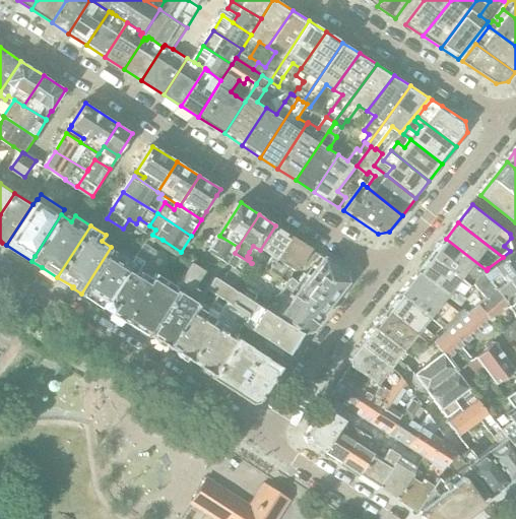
[(274,271),(296,238),(275,225),(262,247),(268,251),(261,262),(270,269),(274,271)]
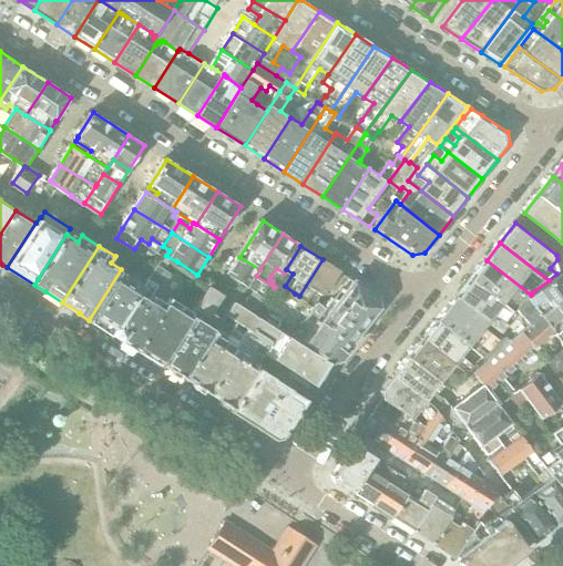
[(162,362),(195,311),(173,297),(170,302),(155,294),(160,287),(162,289),(173,273),(172,271),(177,261),(166,256),(165,255),(160,264),(146,285),(116,338),(122,340),(122,341),(139,351),(142,346),(163,359),(161,362),(162,362)]
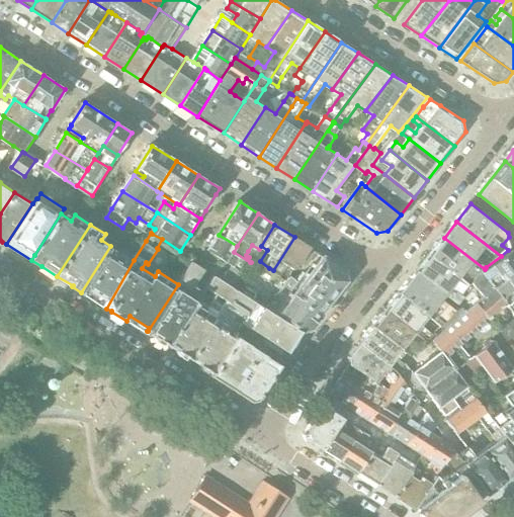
[(250,262),(234,252),(237,246),(219,235),(209,249),(234,264),(244,271),(245,271),(250,262)]
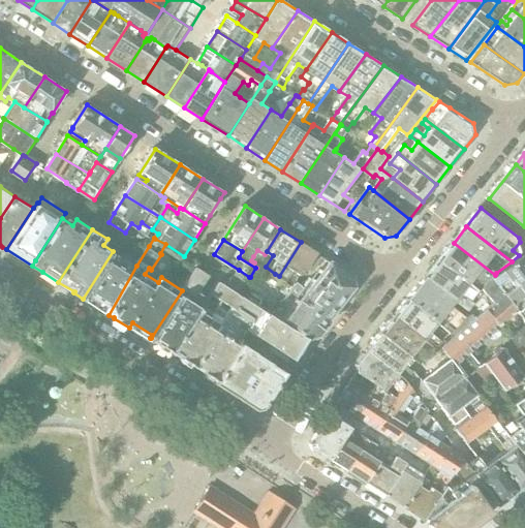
[(301,242),(279,276),(287,282),(291,276),(299,281),(309,266),(316,271),(325,257),(301,242)]
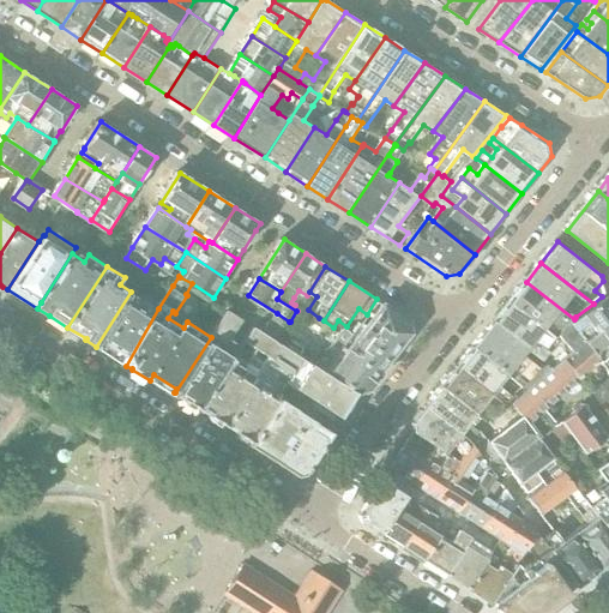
[(574,319),(526,282),(511,301),(547,329),(559,338),(562,334),(572,346),(570,347),(577,353),(591,343),(577,322),(576,323),(573,319),(574,319)]
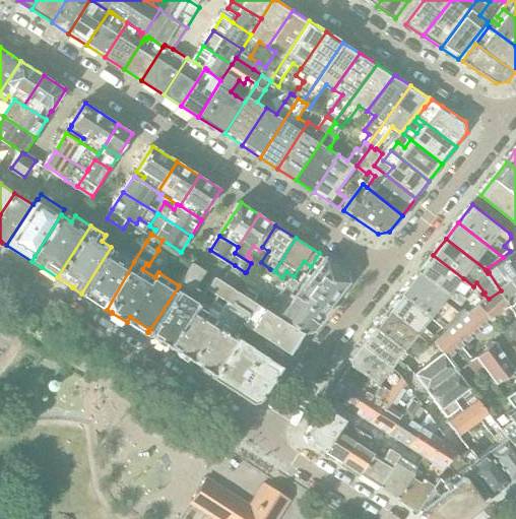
[(105,309),(107,310),(134,261),(111,247),(81,294),(97,304),(105,309)]
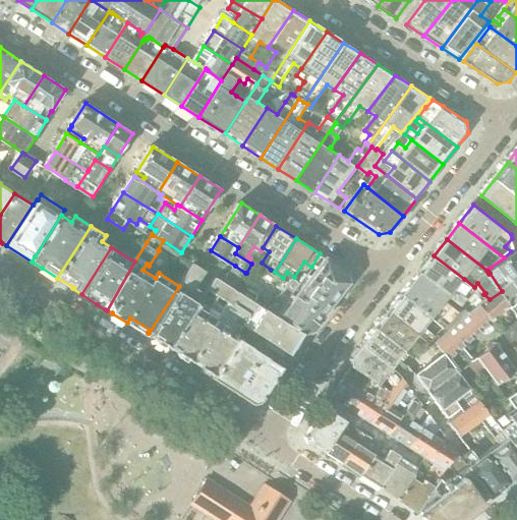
[(502,291),(502,292),(516,280),(516,252),(490,273),(502,291)]
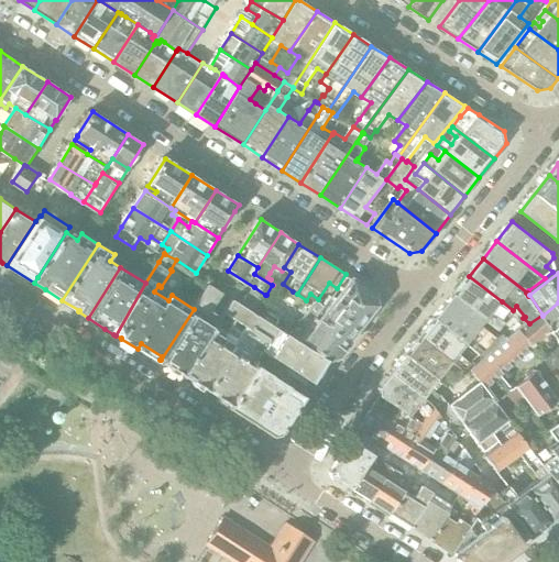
[(494,311),(502,301),(469,276),(455,295),(486,320),(501,331),(511,338),(522,329),(529,323),(523,318),(516,323),(511,319),(507,322),(501,318),(504,315),(499,310),(496,313),(494,311)]
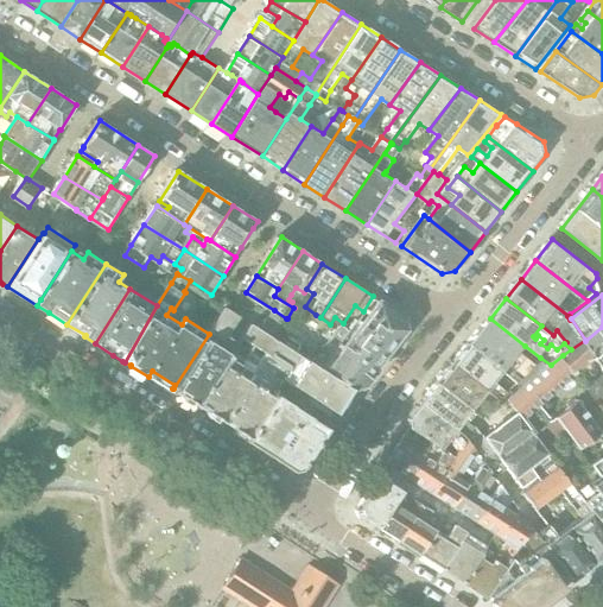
[(379,301),(355,330),(373,343),(363,360),(376,371),(408,330),(405,317),(379,301)]
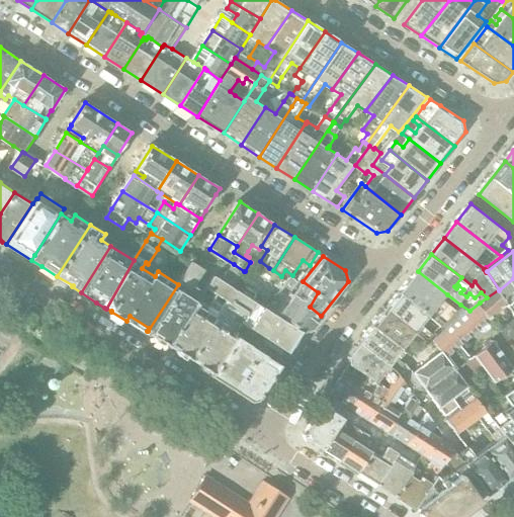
[(169,345),(204,291),(195,285),(205,268),(200,265),(199,266),(192,261),(178,284),(148,331),(158,338),(159,342),(165,346),(169,345)]
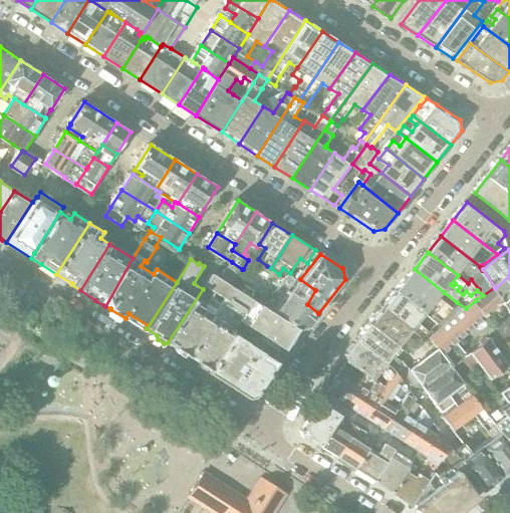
[(187,356),(191,356),(216,314),(206,308),(217,291),(225,296),(233,284),(242,269),(232,262),(222,277),(214,272),(206,284),(203,289),(168,342),(170,343),(170,342),(178,347),(178,349),(180,353),(183,355),(187,356)]
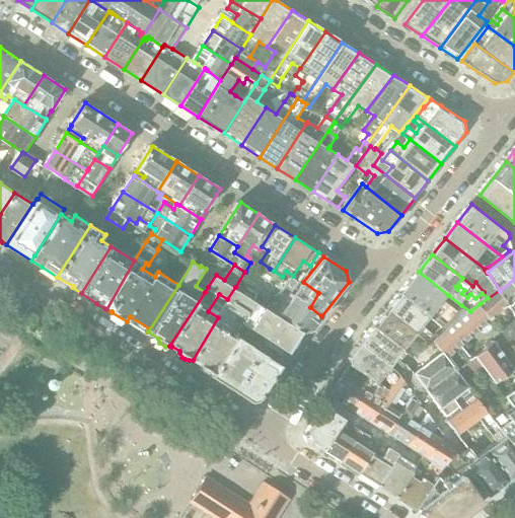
[(445,299),(448,295),(419,272),(401,293),(431,316),(439,306),(446,311),(438,321),(444,326),(461,312),(445,299)]
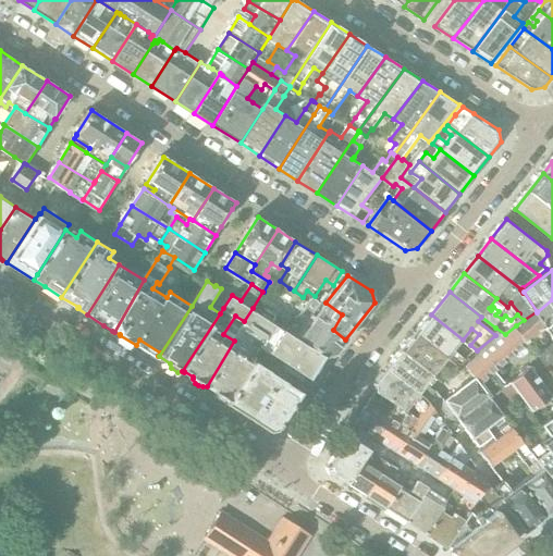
[(335,351),(345,340),(333,330),(342,314),(326,303),(324,305),(316,297),(290,330),(290,333),(298,338),(323,356),(335,351)]
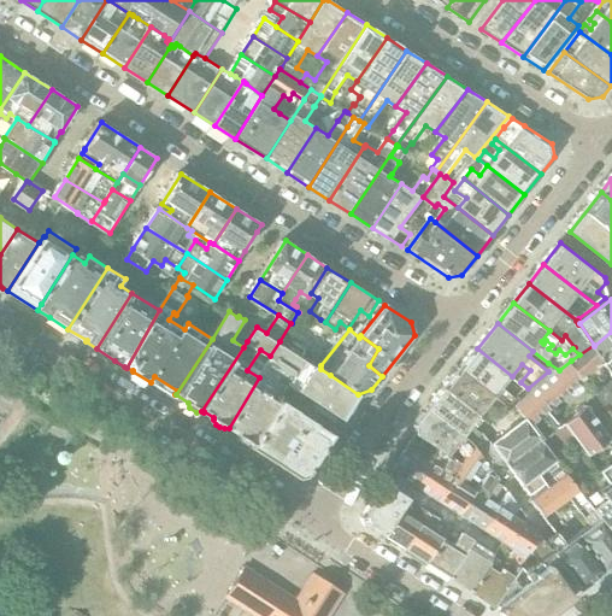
[(606,363),(608,365),(611,363),(611,332),(594,346),(606,363)]
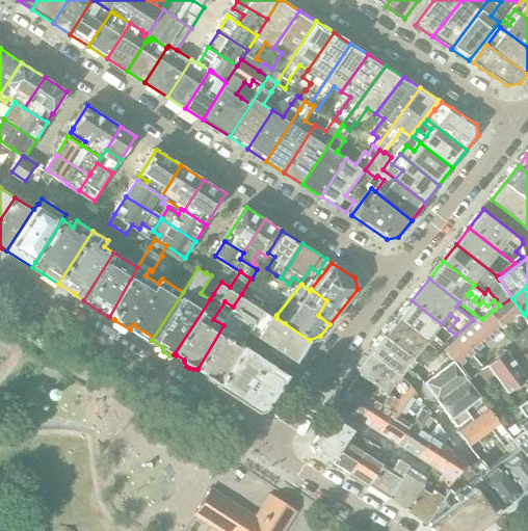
[(223,325),(198,369),(206,374),(206,376),(208,380),(212,382),(215,383),(219,382),(243,345),(246,341),(236,334),(244,323),(253,328),(265,310),(264,309),(253,301),(241,294),(233,307),(236,309),(223,325)]
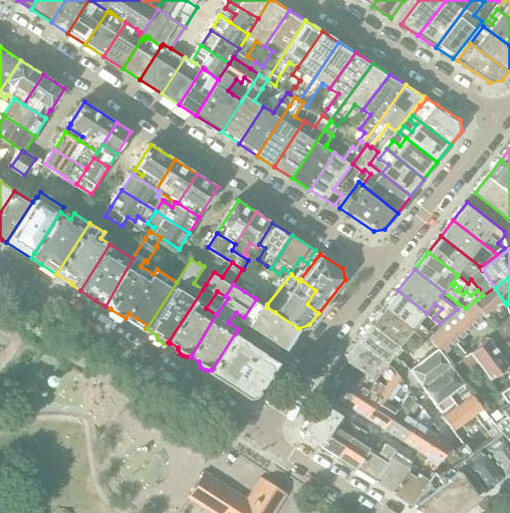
[(249,285),(244,291),(255,298),(256,299),(260,302),(264,296),(249,285)]
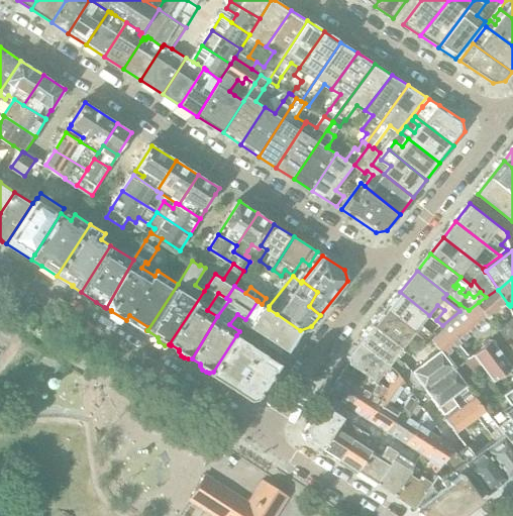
[(492,318),(508,304),(498,290),(498,289),(486,297),(479,302),(492,318)]
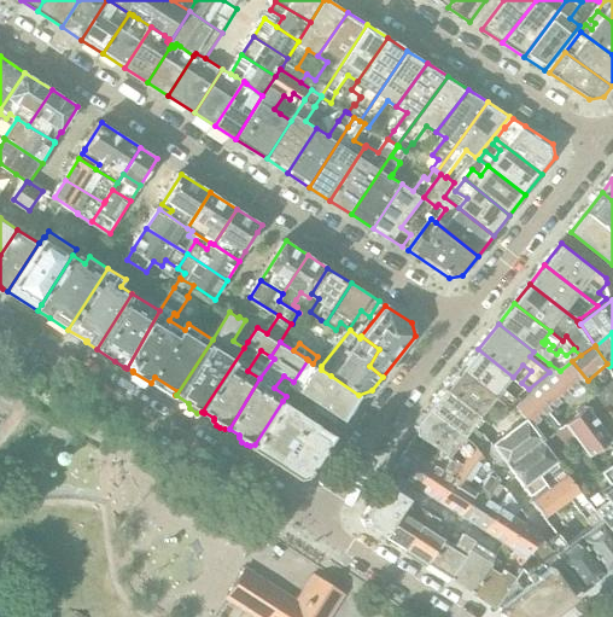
[(505,388),(513,377),(478,349),(462,370),(509,407),(519,400),(505,388)]
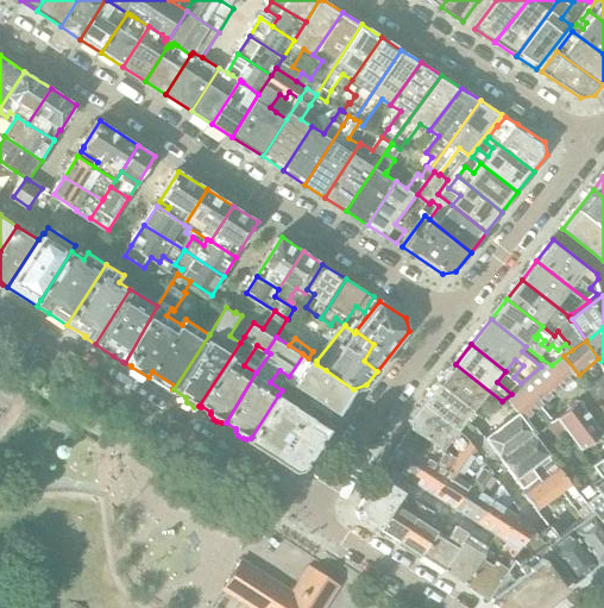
[(338,413),(353,389),(326,370),(316,364),(310,359),(308,358),(303,355),(289,376),(290,377),(288,381),(327,405),(320,415),(331,424),(333,420),(338,413)]
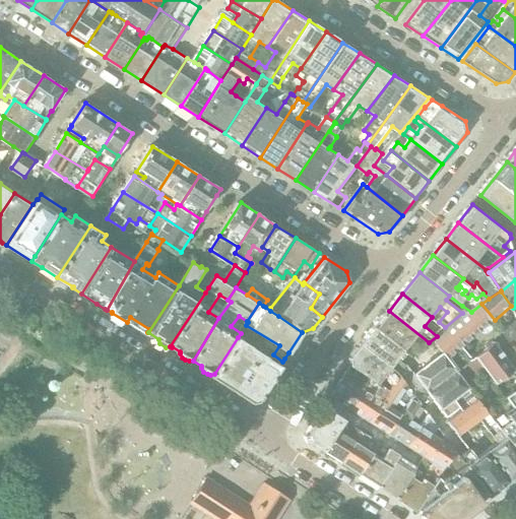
[(481,330),(495,320),(481,304),(471,312),(468,314),(481,330)]
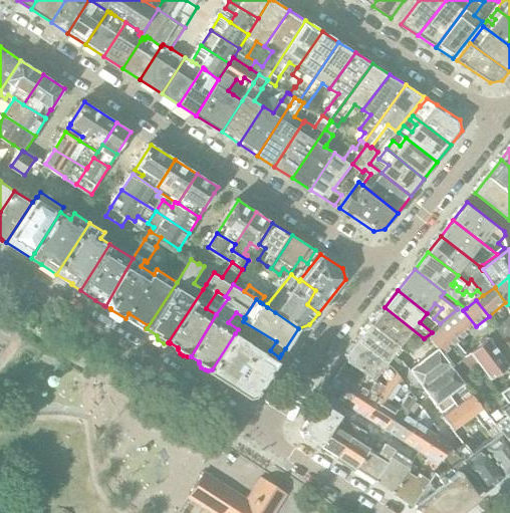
[(418,343),(424,338),(385,307),(371,323),(401,346),(408,337),(418,343)]
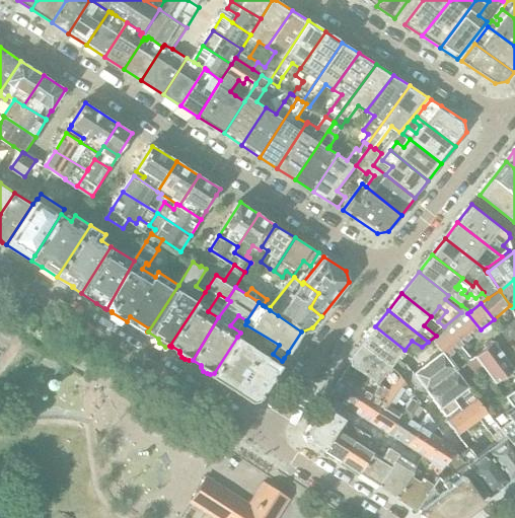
[(469,340),(481,329),(467,313),(456,322),(469,340)]
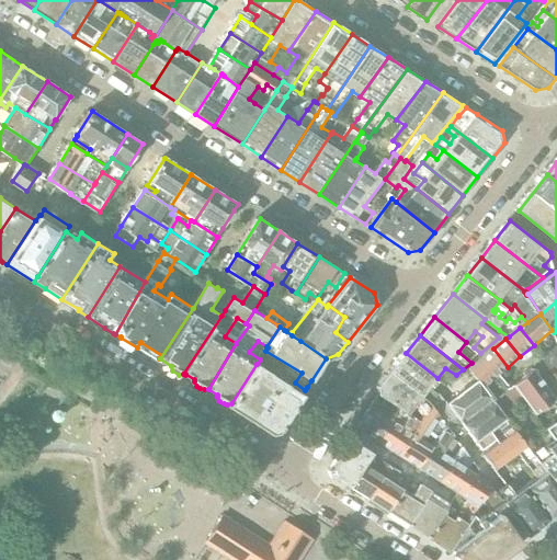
[(544,357),(543,358),(553,370),(554,369),(556,367),(556,347),(544,357)]
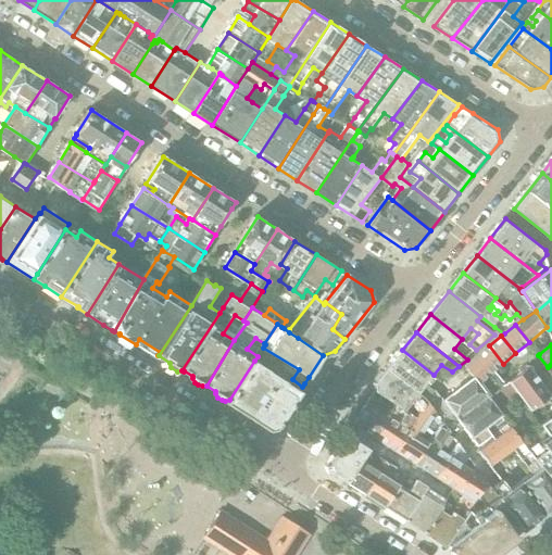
[(492,374),(503,364),(489,345),(478,355),(492,374)]
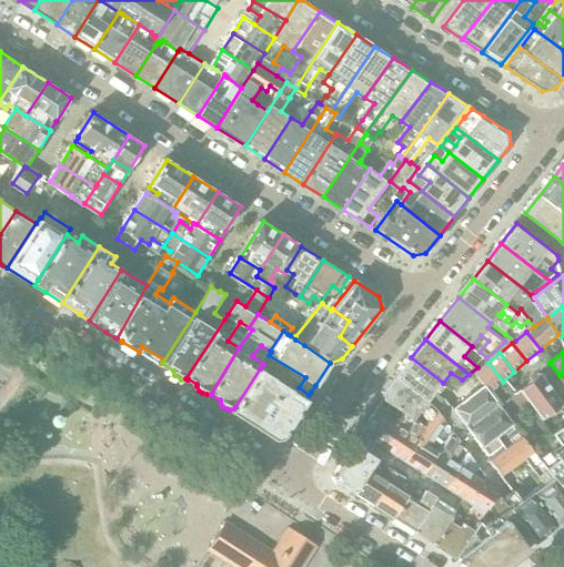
[(436,391),(443,383),(411,357),(395,376),(440,411),(447,398),(446,398),(436,391)]
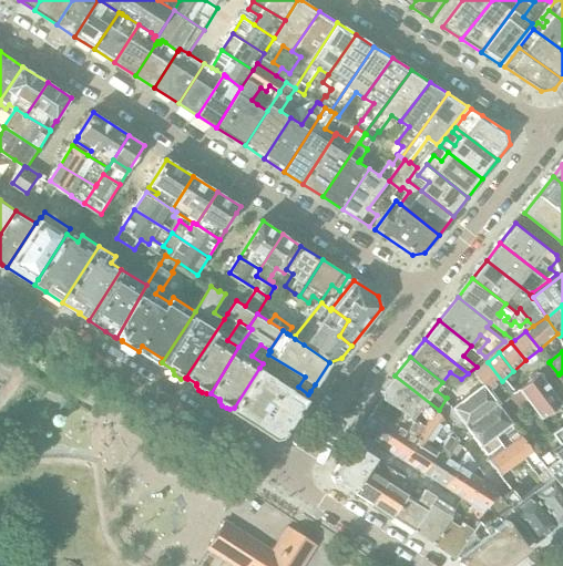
[(502,381),(488,362),(476,372),(477,373),(484,383),(490,391),(502,381)]
